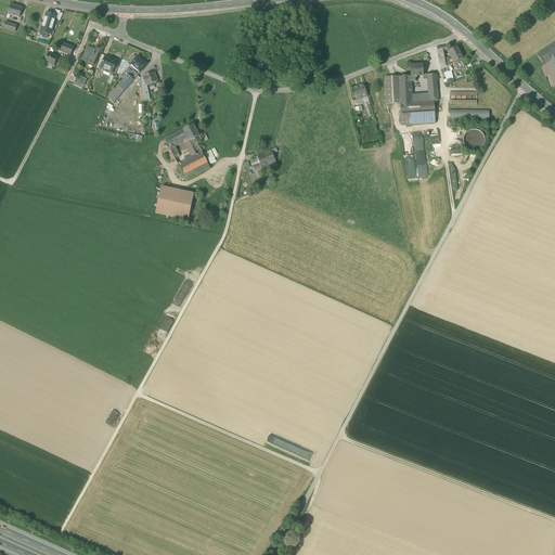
[(12,15),(18,17),(22,8),(11,4),(8,14),(12,15)]
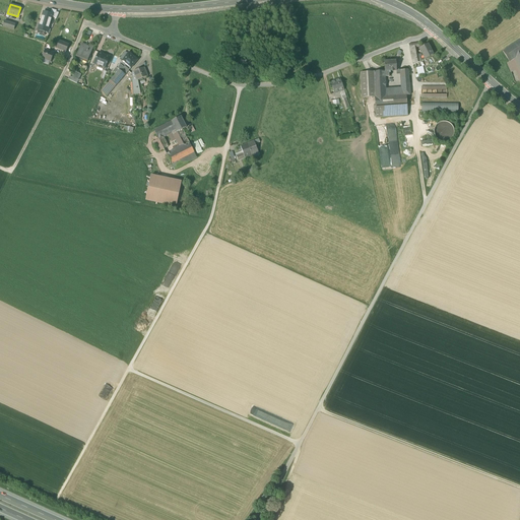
[(57,10),(51,9),(50,13),(53,14),(52,17),(56,18),(59,13),(56,12),(57,10)]
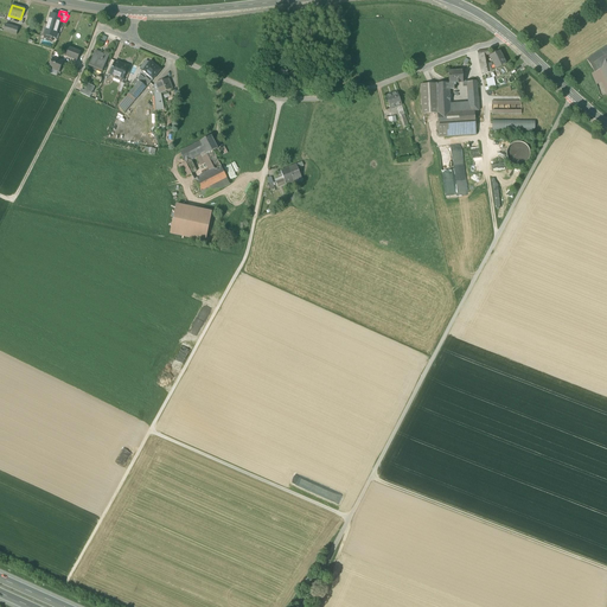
[(58,16),(51,13),(48,24),(44,34),(55,38),(56,33),(61,20),(62,17),(58,16)]
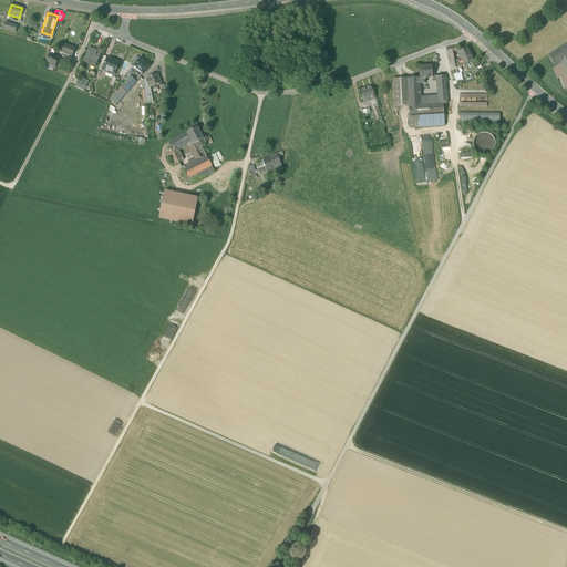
[(17,27),(10,24),(8,31),(14,33),(17,27)]
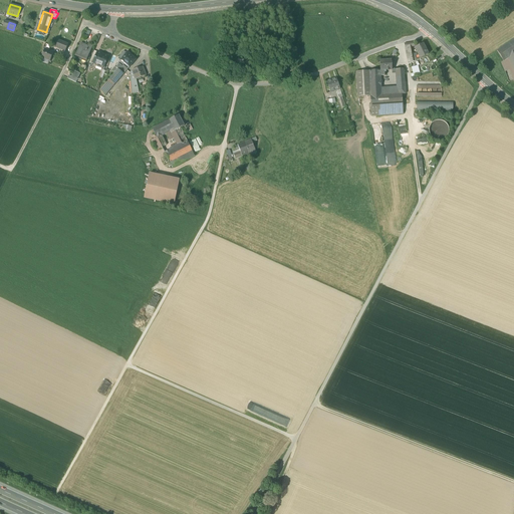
[(513,39),(497,50),(503,61),(509,57),(513,54),(513,39)]
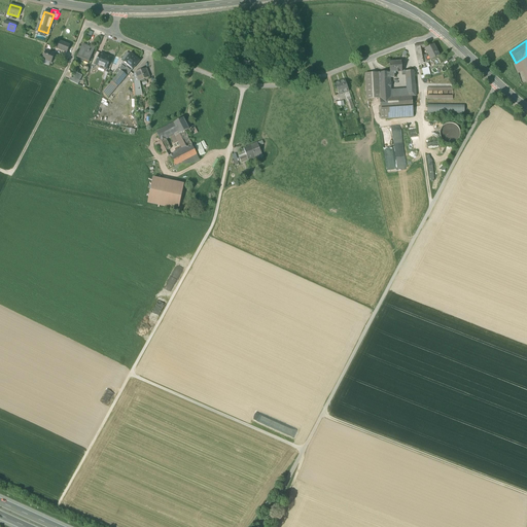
[(57,48),(67,53),(70,44),(60,41),(57,48)]
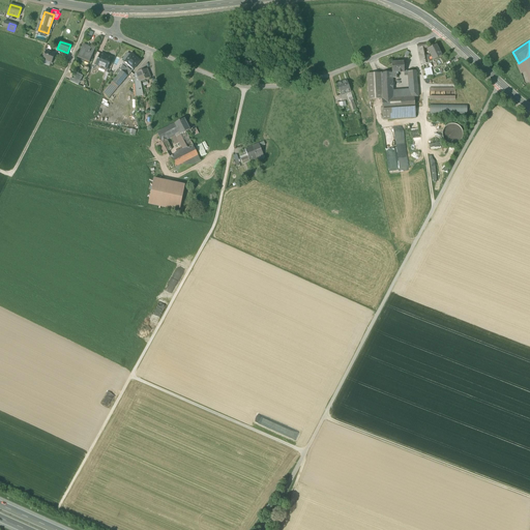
[(428,49),(434,60),(441,56),(437,48),(436,45),(428,49)]
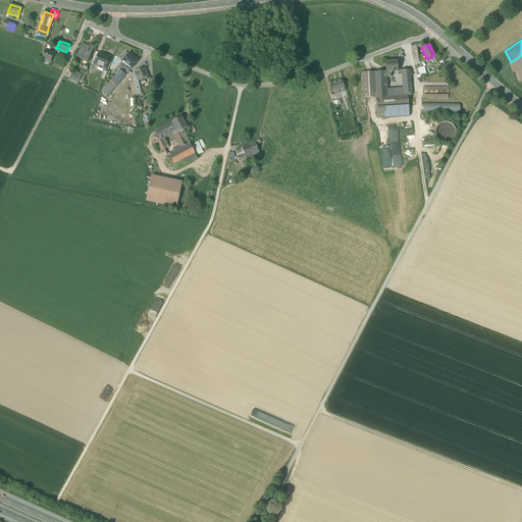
[(77,56),(88,61),(93,48),(89,47),(89,48),(82,45),(77,56)]
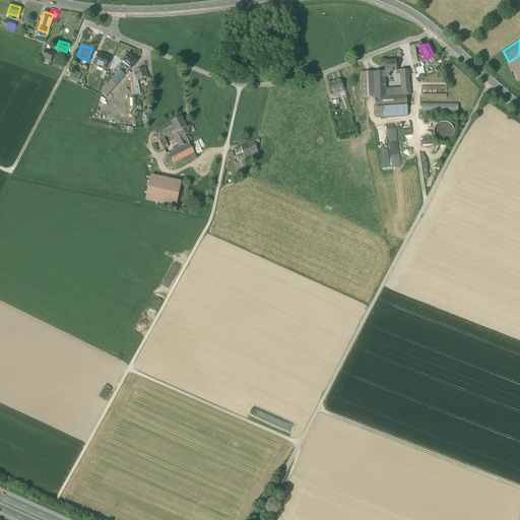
[(418,62),(416,48),(409,49),(413,66),(416,64),(418,62)]
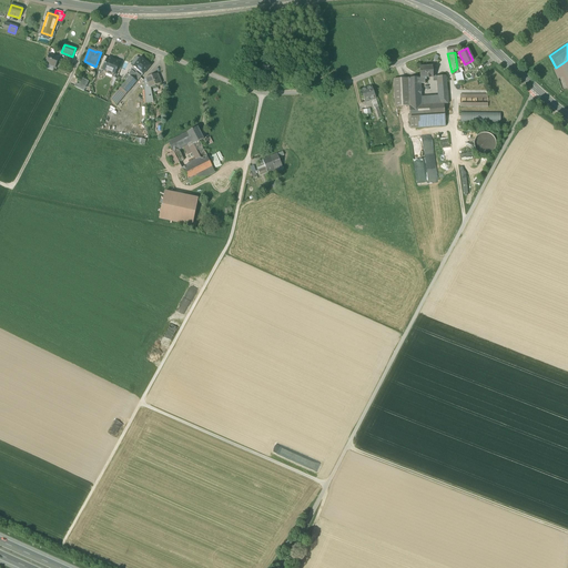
[(54,67),(56,67),(59,59),(50,54),(46,63),(47,63),(54,67)]
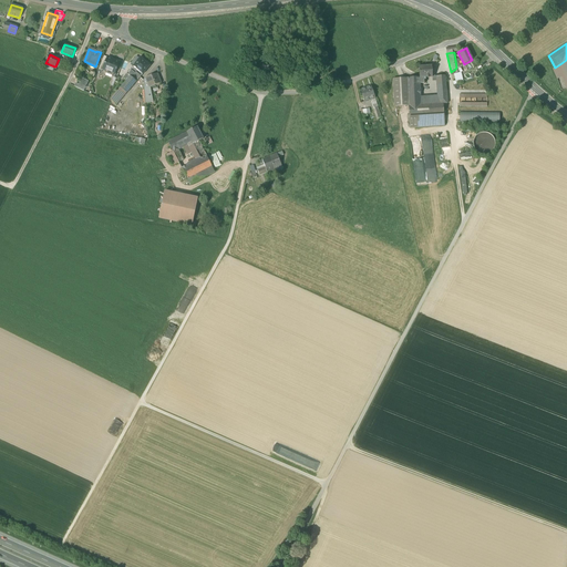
[(133,66),(142,74),(150,65),(141,58),(133,66)]
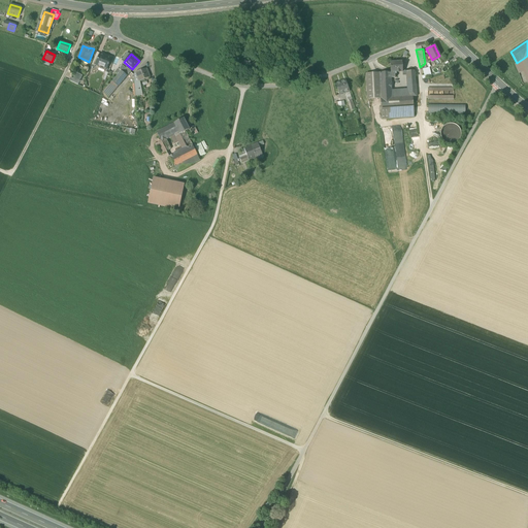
[(96,65),(106,69),(110,58),(106,57),(106,58),(99,55),(96,65)]
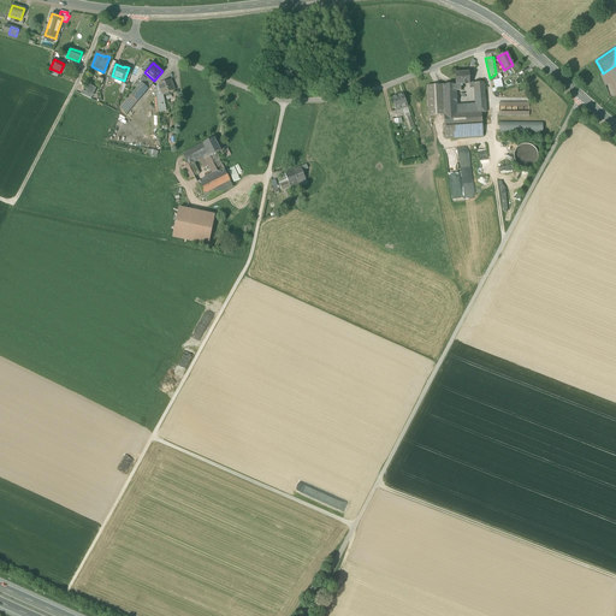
[(615,96),(615,95),(615,82),(610,69),(603,73),(600,75),(603,80),(605,86),(610,84),(615,96)]
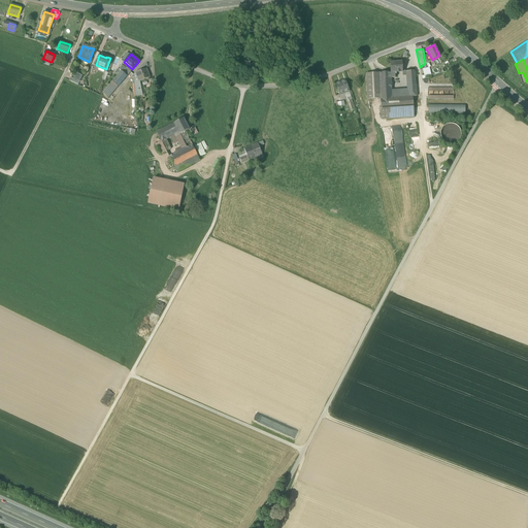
[(122,63),(120,69),(119,69),(121,71),(121,70),(127,75),(132,69),(124,62),(123,64),(122,63)]
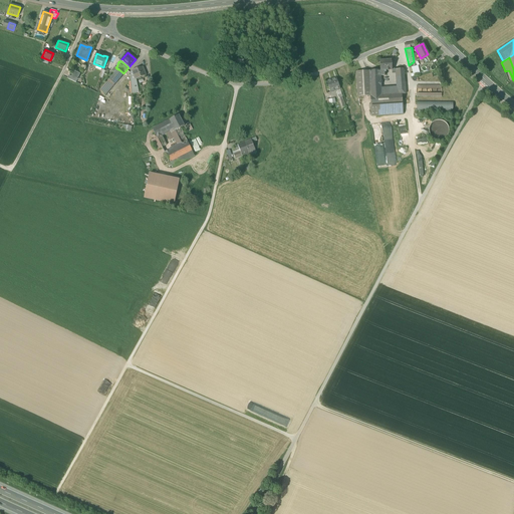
[(380,70),(384,70),(393,70),(392,69),(392,60),(379,60),(380,70)]
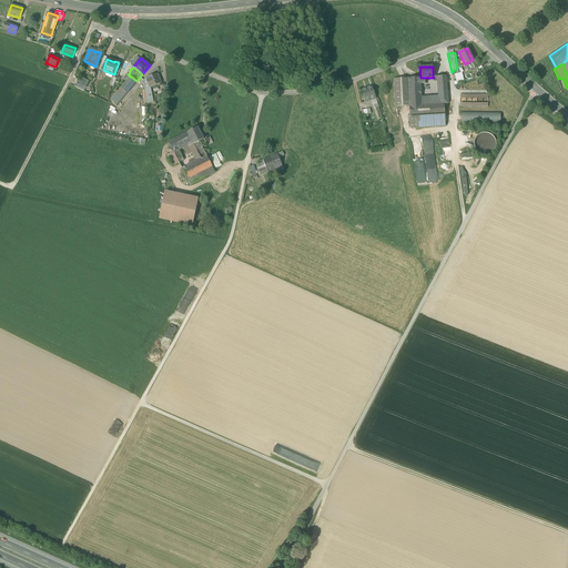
[(158,73),(145,78),(143,80),(144,80),(144,90),(151,89),(150,88),(155,85),(161,83),(158,73)]
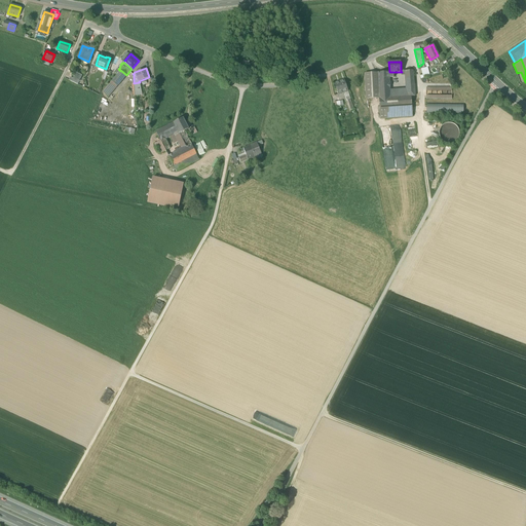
[(120,70),(120,71),(117,75),(111,81),(117,86),(126,75),(120,70)]
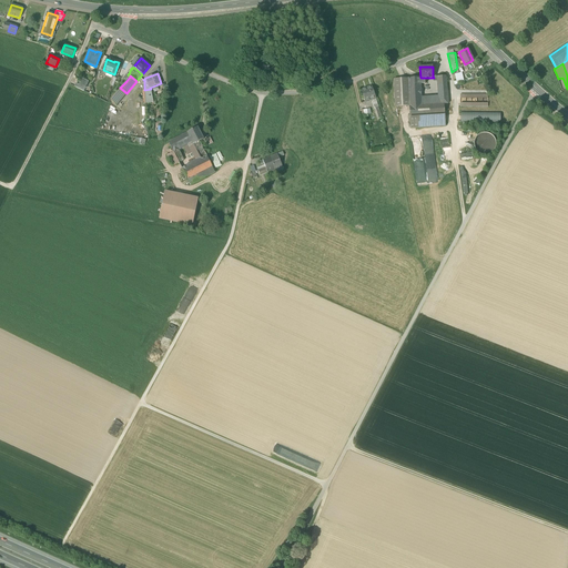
[(409,105),(409,118),(445,115),(444,104),(448,103),(447,95),(447,91),(446,77),(438,77),(438,81),(439,91),(439,95),(439,98),(440,104),(426,104),(409,105)]
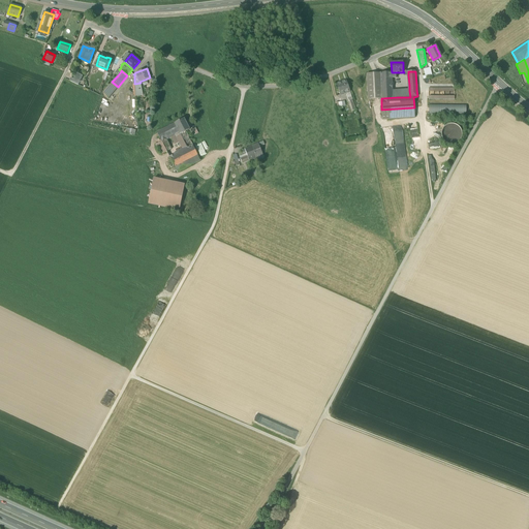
[(369,99),(381,98),(380,72),(367,73),(369,99)]
